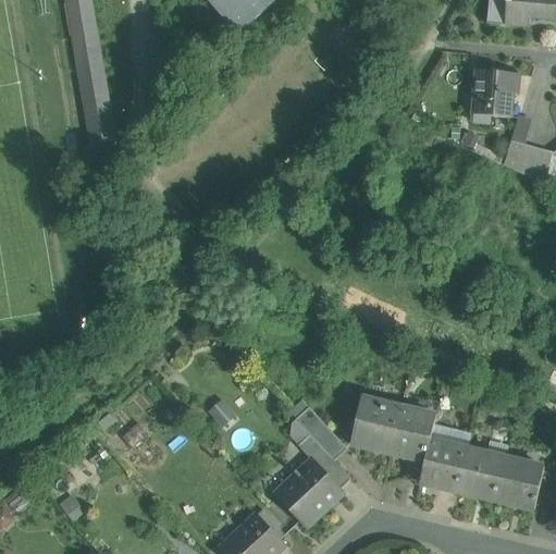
[(66,0),(90,145),(115,140),(91,0),(66,0)]
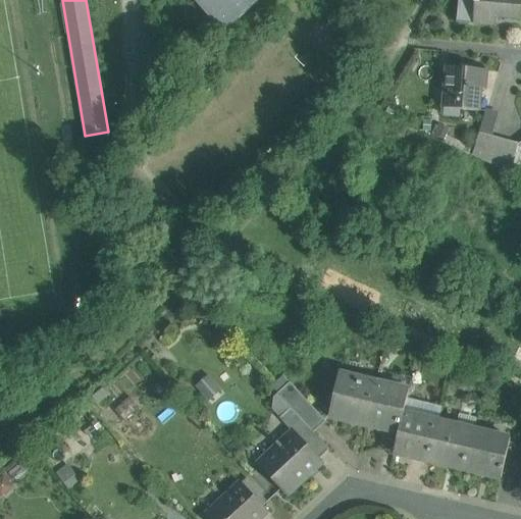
[(199,0),(223,29),(224,30),(258,0),(199,0)]
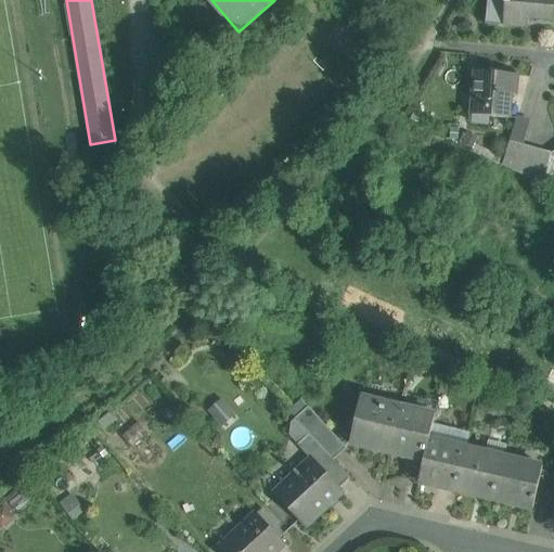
[(488,0),(486,22),(527,26),(528,17),(553,18),(553,0),(488,0)]
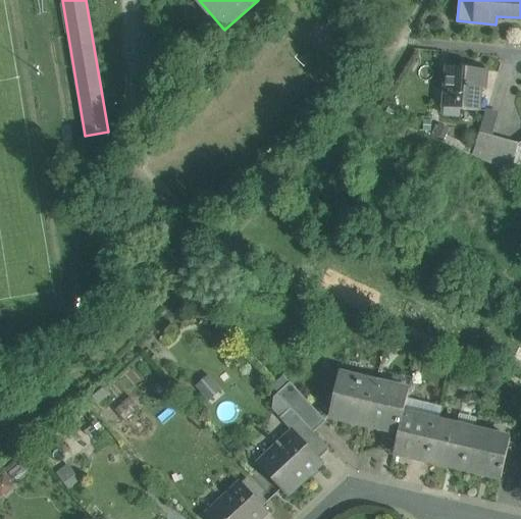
[(485,68),(447,65),(444,105),(445,105),(444,113),(459,114),(459,107),(478,109),(480,87),(484,87),(485,68)]
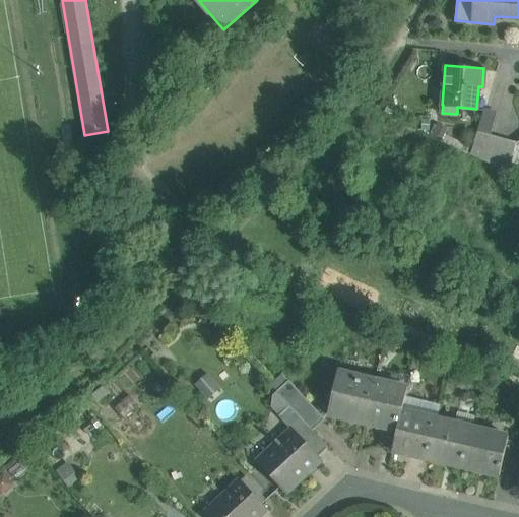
[(491,128),(494,107),(480,105),(477,126),(491,128)]
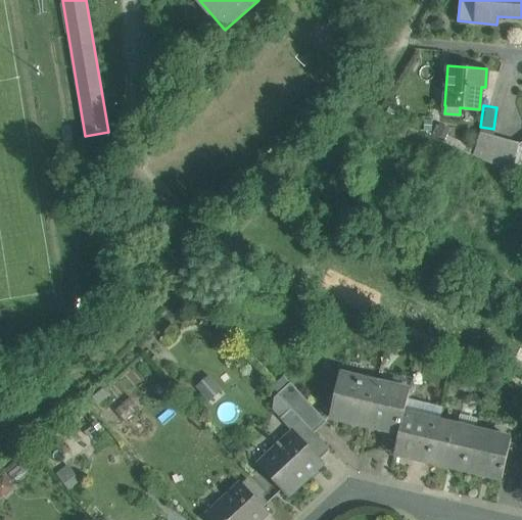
[(493,134),(481,131),(474,153),(485,159),(493,134)]
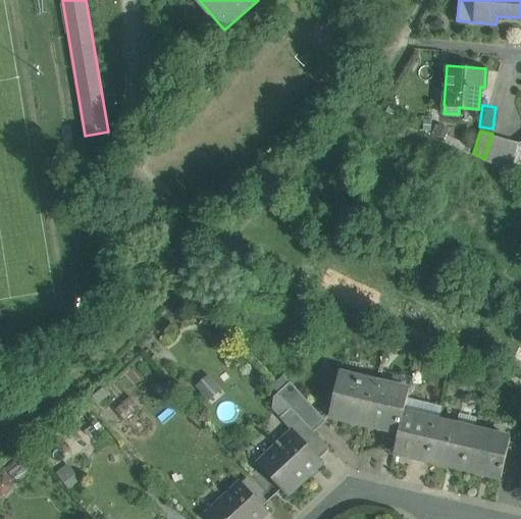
[(519,142),(492,134),(484,159),(510,171),(519,142)]
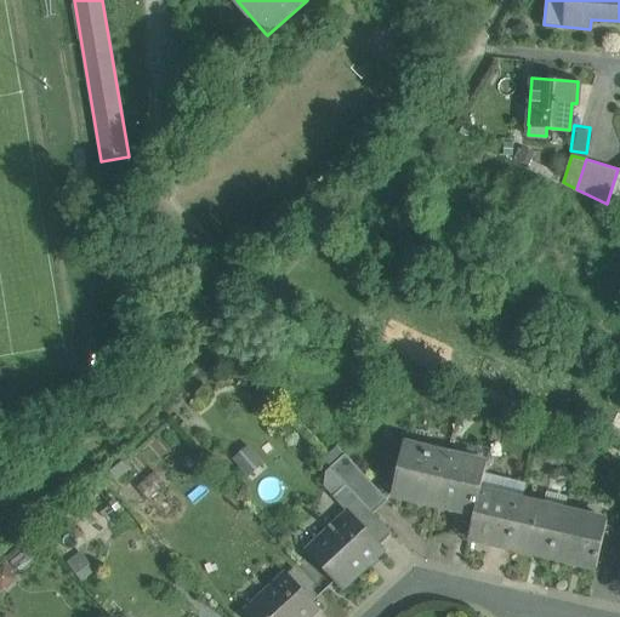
[(248,441),(232,452),(244,470),(261,460),(248,441)]
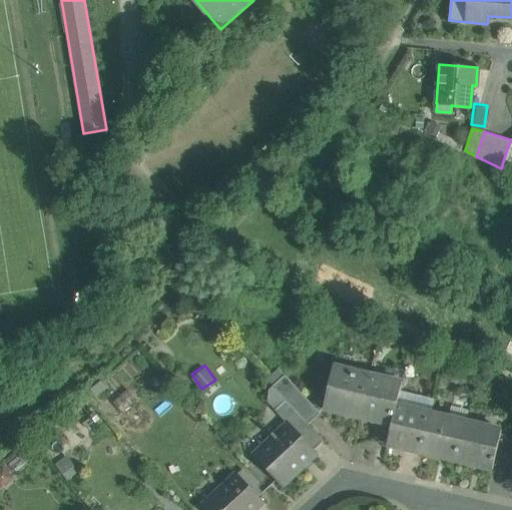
[(370,377),(335,368),(326,407),(361,416),(370,380),(370,377)]
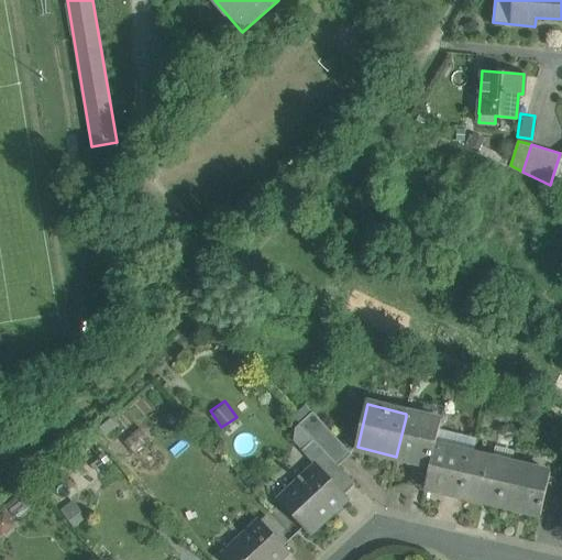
[(352,452),(312,410),(299,423),(313,437),(338,464),(352,452)]
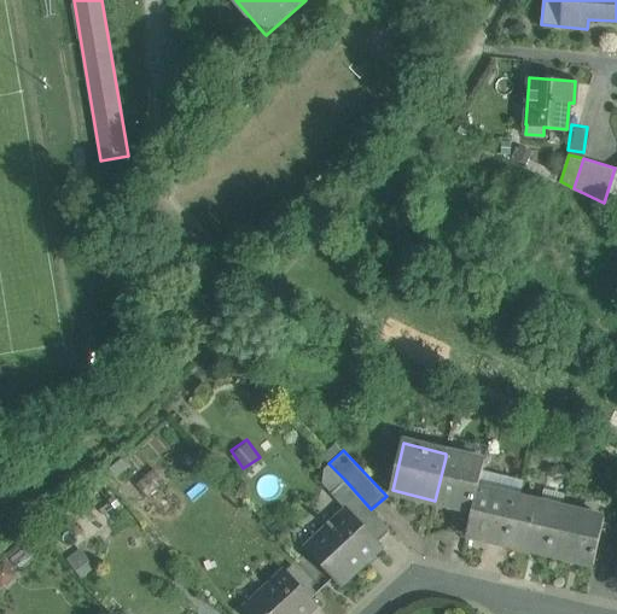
[(460,461),(446,457),(435,501),(472,509),(477,491),(478,486),(483,469),(485,458),(461,454),(460,461)]
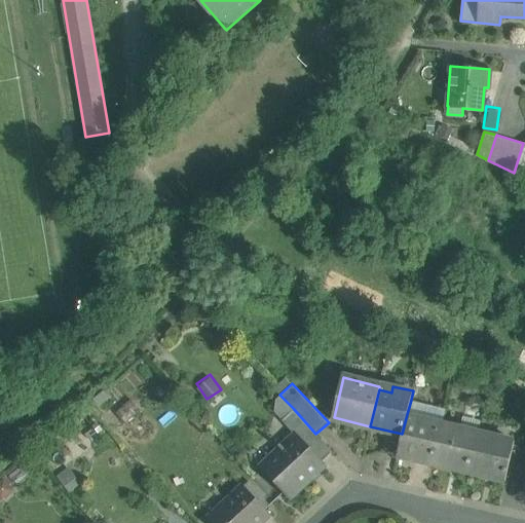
[(407,414),(422,418),(443,422),(446,408),(411,400),(407,414)]
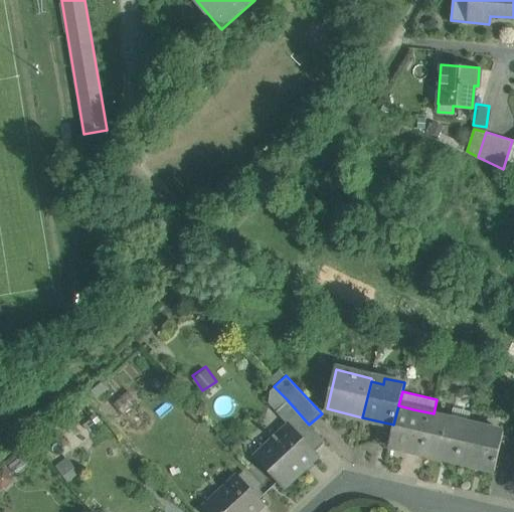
[(309,424),(287,399),(276,410),(289,424),(314,451),(325,441),(309,424)]
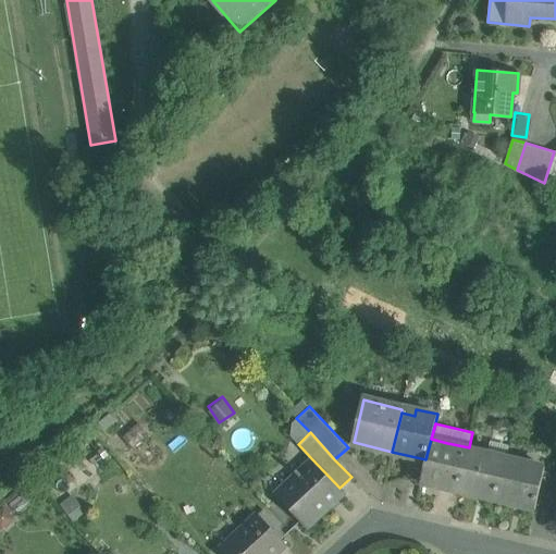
[(447,447),(430,443),(425,459),(420,481),(458,490),(469,447),(447,443),(447,447)]
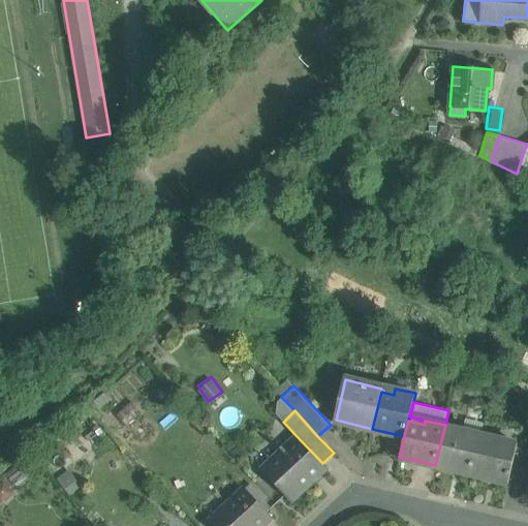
[(482,434),(445,425),(435,465),(471,474),(482,434)]
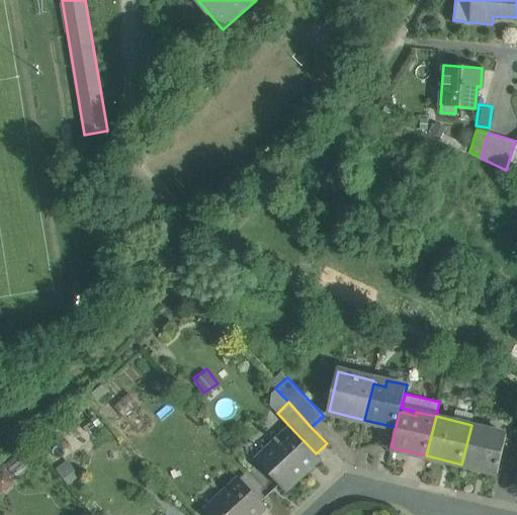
[(507,433),(471,425),(461,464),(497,473),(501,459),(506,436),(507,433)]
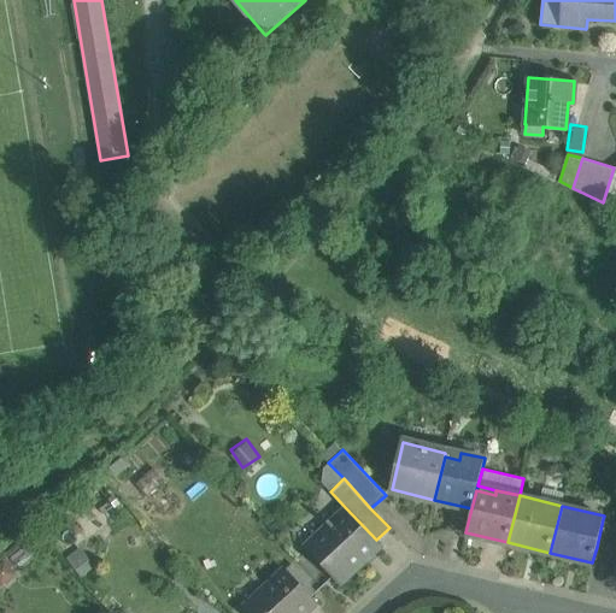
[(346,508),(306,544),(340,581),(380,543),(376,540),(346,508)]
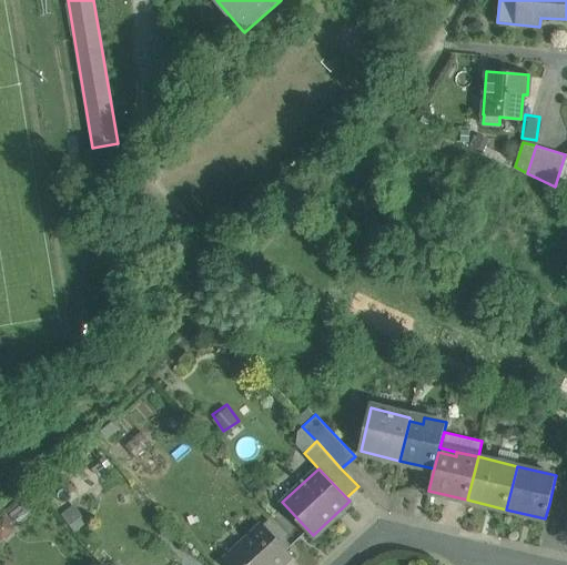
[(566,490),(566,482),(555,478),(549,504),(563,507),(566,490)]
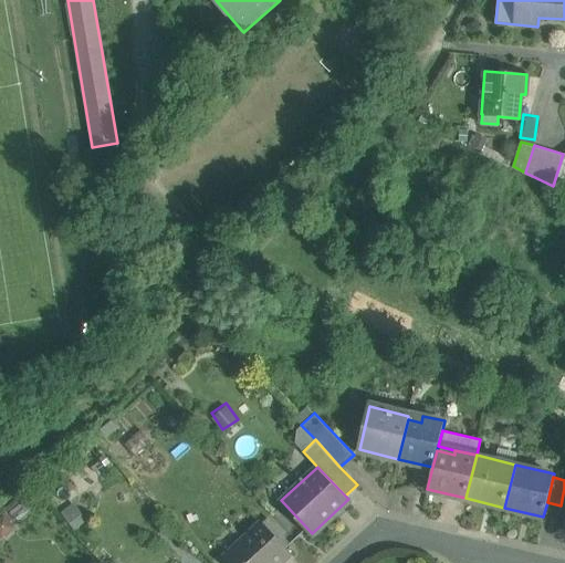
[(261,521),(223,555),(230,562),(279,562),(262,545),(273,534),(261,521)]
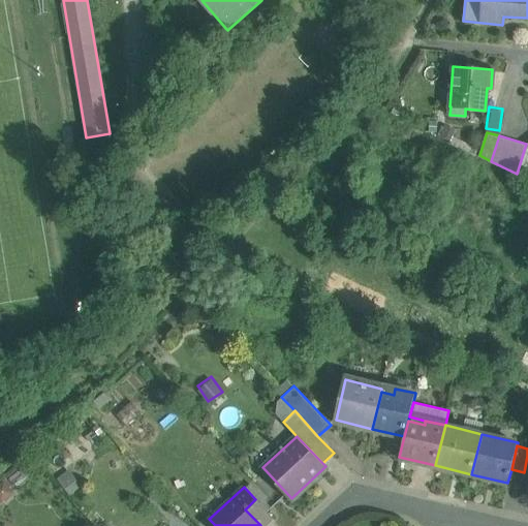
[(261,525),(272,517),(255,499),(245,509),(260,525),(261,525)]
